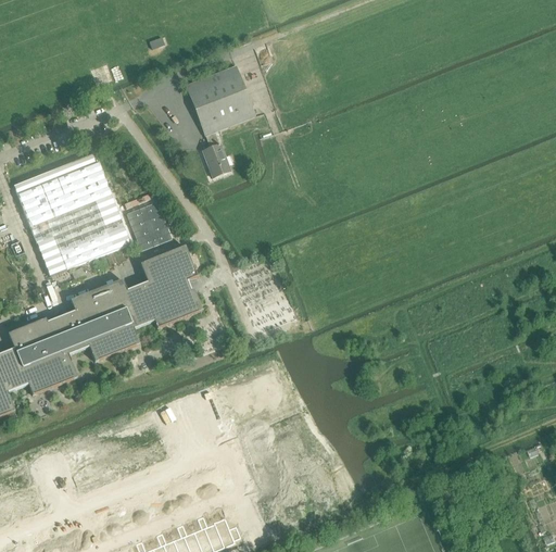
[(151,38),(153,47),(166,42),(163,34),(151,38)]
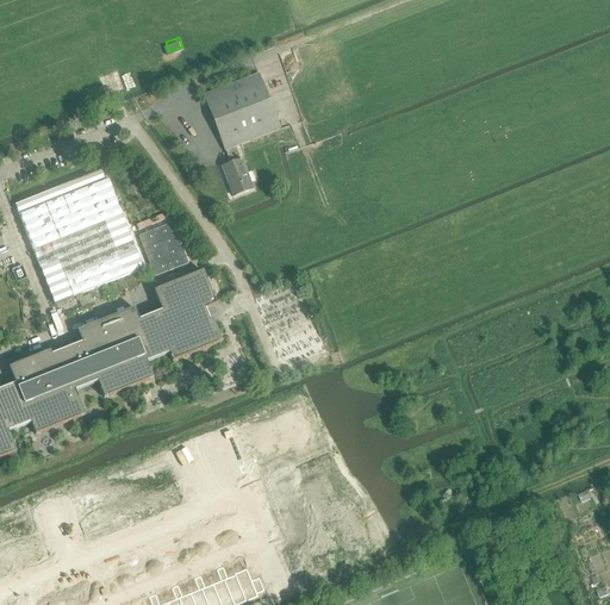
[(235,143),(280,125),(259,70),(205,92),(225,147),(226,147),(231,160),(223,163),(234,193),(253,186),(242,156),(241,156),(235,143)]
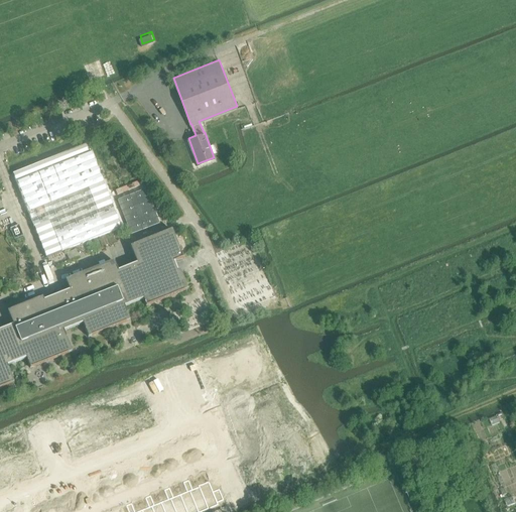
[(88,141),(13,170),(16,179),(22,195),(28,209),(46,254),(76,243),(84,240),(121,225),(91,149),(88,141)]
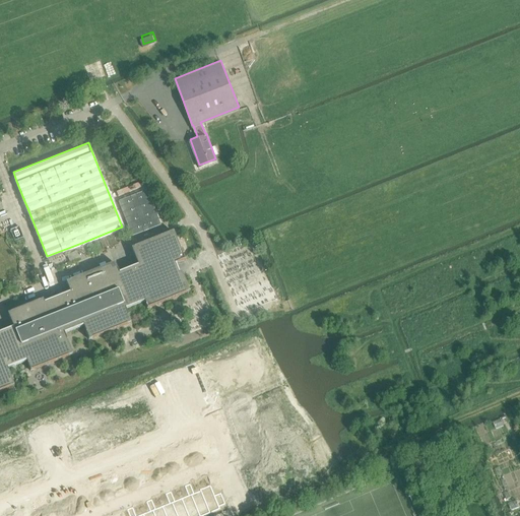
[(156,212),(143,178),(114,189),(127,224),(156,212)]
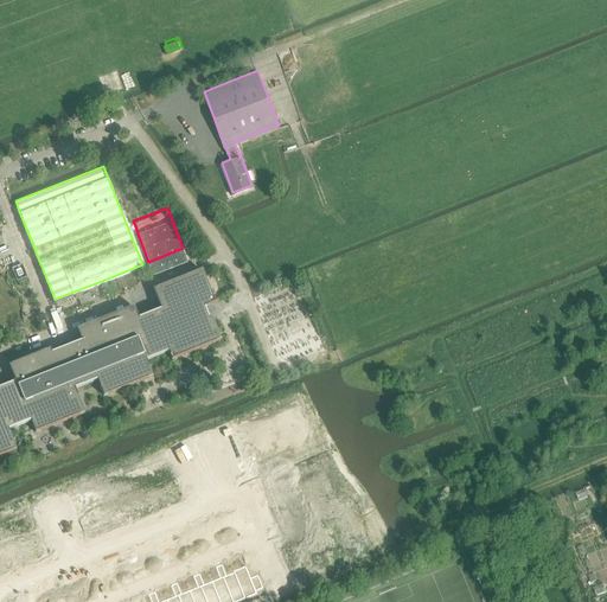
[(134,303),(77,326),(82,337),(51,350),(50,346),(8,362),(16,378),(0,384),(0,452),(17,446),(8,427),(31,417),(36,429),(84,410),(75,385),(97,376),(103,392),(153,373),(146,357),(168,348),(172,356),(221,337),(212,314),(210,315),(205,303),(216,300),(202,267),(153,286),(160,306),(139,315),(134,303)]
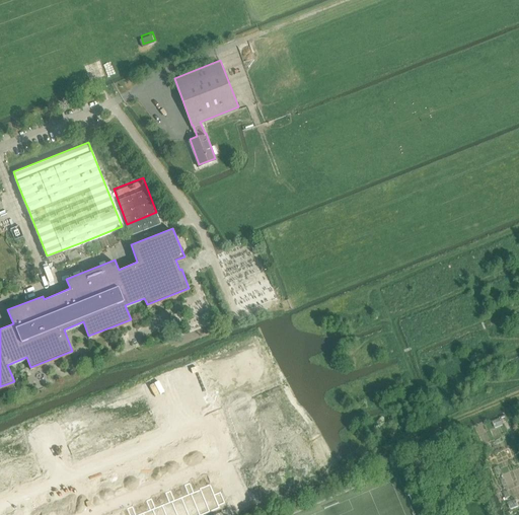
[(76,413),(65,417),(69,428),(68,429),(74,443),(75,442),(79,453),(90,449),(90,448),(137,429),(138,430),(149,425),(144,414),(146,414),(140,399),(139,400),(134,389),(123,393),(124,394),(76,414),(76,413)]
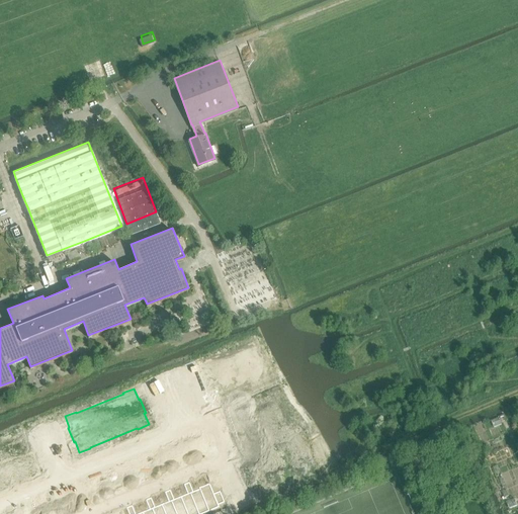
[(209,481),(199,485),(207,504),(217,500),(218,502),(225,499),(221,488),(213,491),(209,481)]
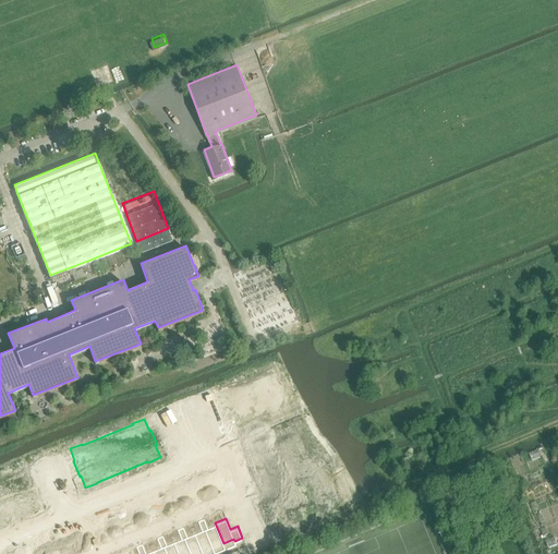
[(203,529),(195,532),(203,551),(214,546),(205,528),(208,527),(206,521),(201,524),(203,529)]
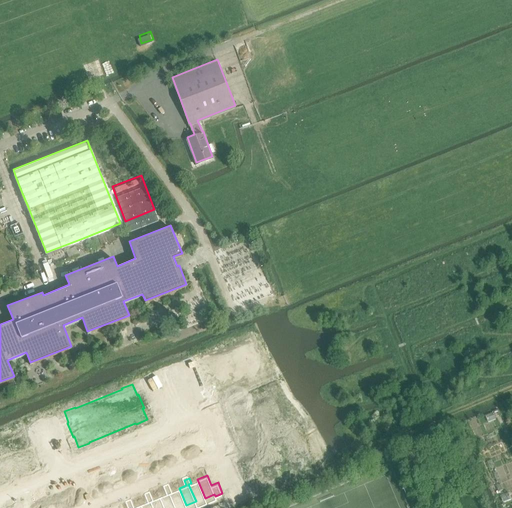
[(191,483),(188,484),(196,501),(205,498),(197,479),(197,480),(191,483)]
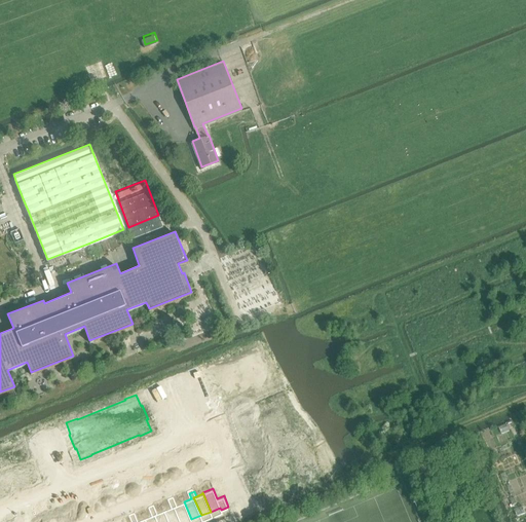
[(172,506),(164,509),(170,521),(181,521),(175,505),(177,504),(175,499),(170,501),(172,506)]
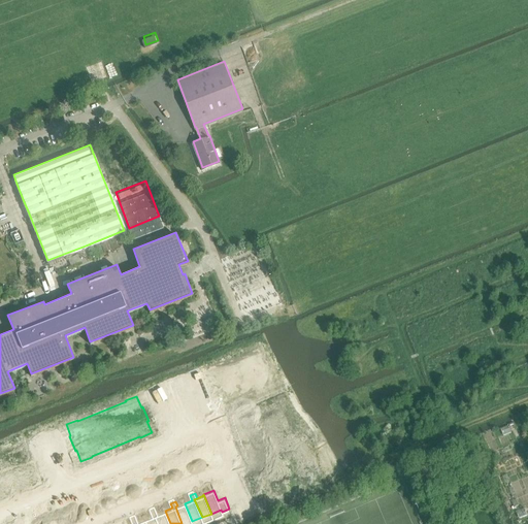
[(177,505),(175,506),(182,523),(185,523),(192,521),(185,503),(177,505)]
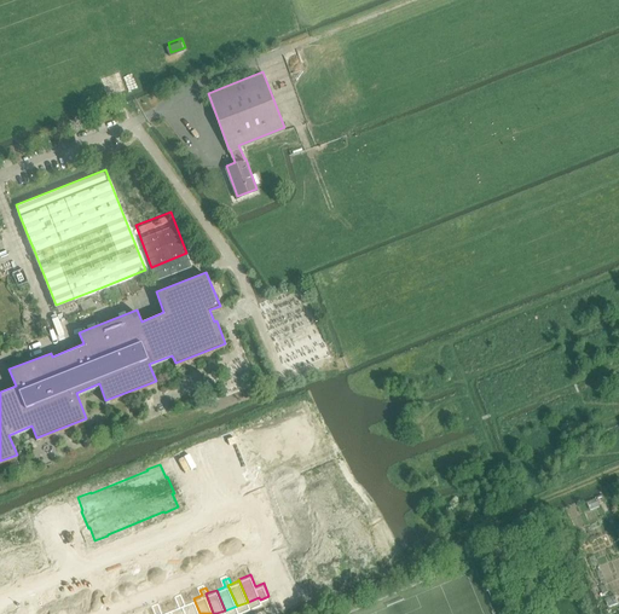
[(179,604),(171,608),(173,613),(186,613),(183,603),(185,602),(184,597),(177,600),(179,604)]
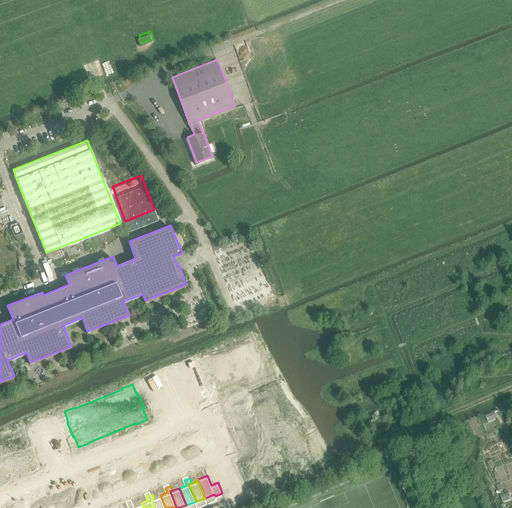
[(153,498),(151,499),(154,507),(165,507),(160,495),(153,498)]
